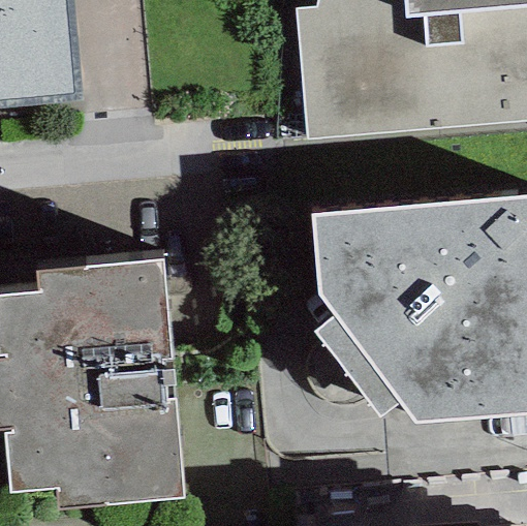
[(0,0),(0,105),(80,97),(70,0),(0,0)]
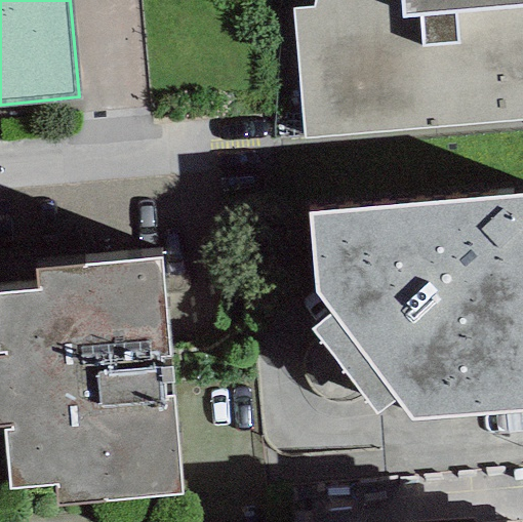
[(315,0),(314,4),(292,7),(302,136),(522,117),(522,2),(404,14),(402,0),(315,0)]
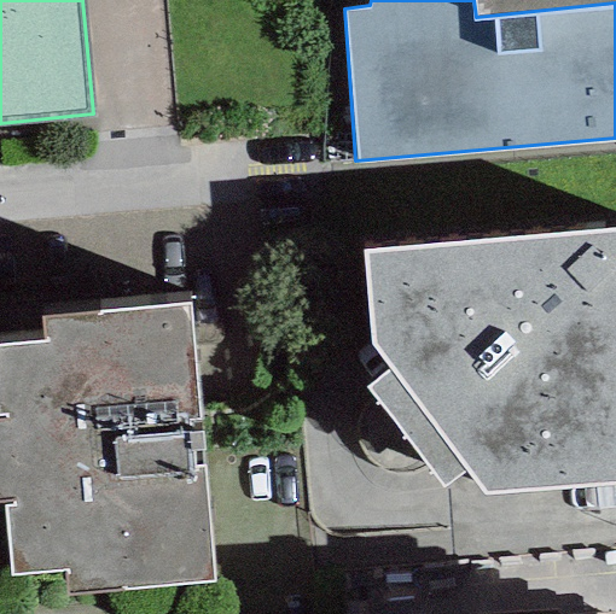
[(474,0),(476,17),(615,3),(615,0),(474,0)]
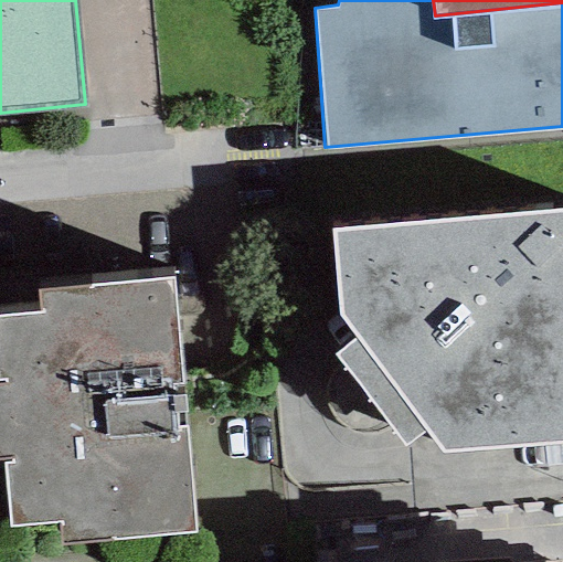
[(562,207),(336,229),(344,316),(357,337),(339,350),(409,443),(431,426),(446,448),(562,441),(562,207)]
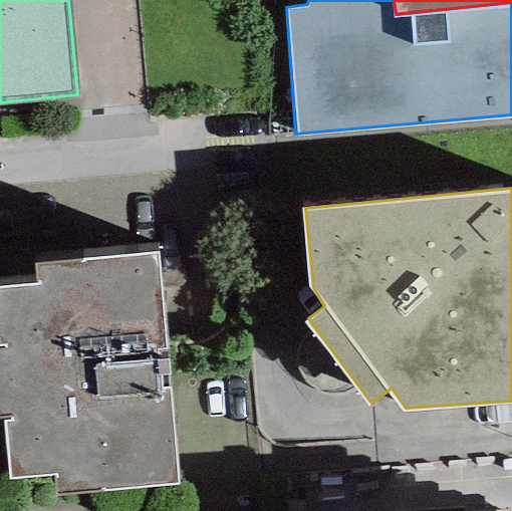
[(158,252),(35,263),(37,283),(0,286),(0,414),(2,415),(8,479),(54,475),(56,495),(179,484),(158,252)]
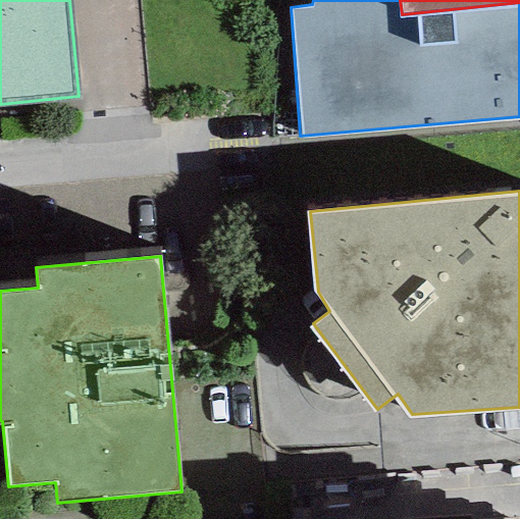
All buildings are outlined.
